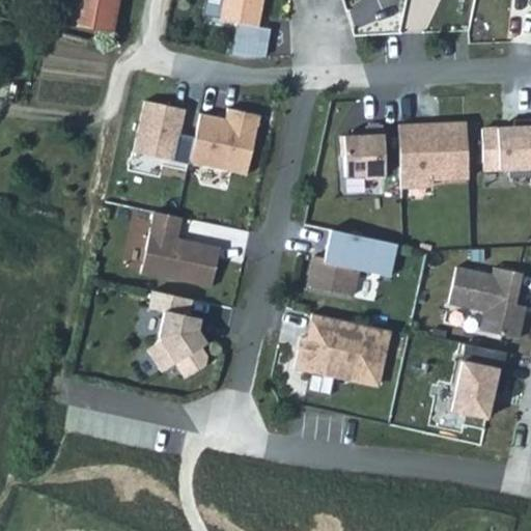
[(118,0),(73,0),(71,16),(114,24),(118,0)]
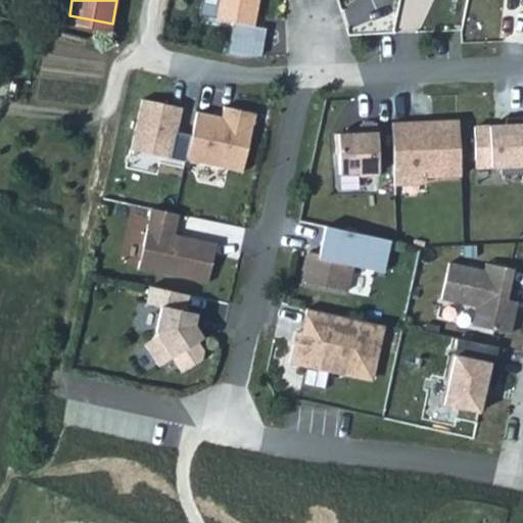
[(219,0),(216,19),(235,22),(233,32),(252,35),(253,28),(249,27),(251,15),(255,16),(258,0),(219,0)]
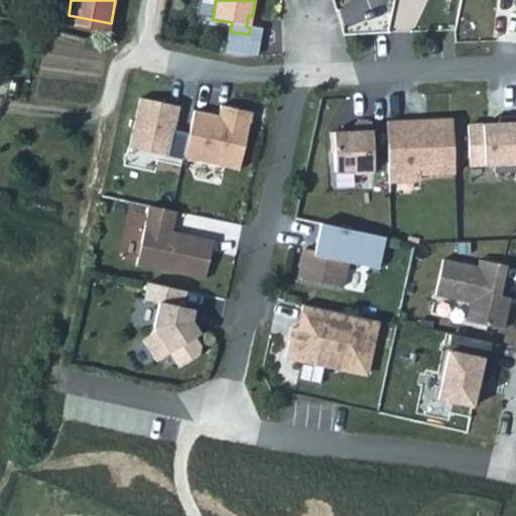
[(249,34),(230,31),(226,54),(236,56),(255,55),(260,29),(250,27),(249,34)]
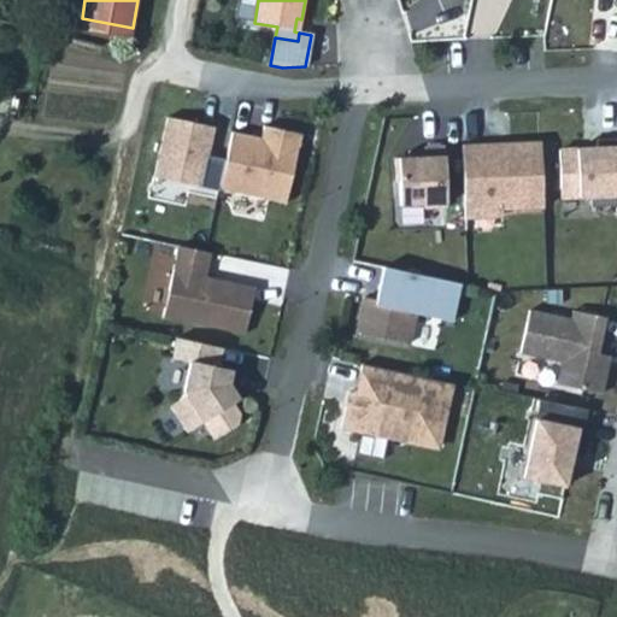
[(219,188),(225,158),(209,154),(215,127),(168,116),(154,176),(219,191),(219,188)]
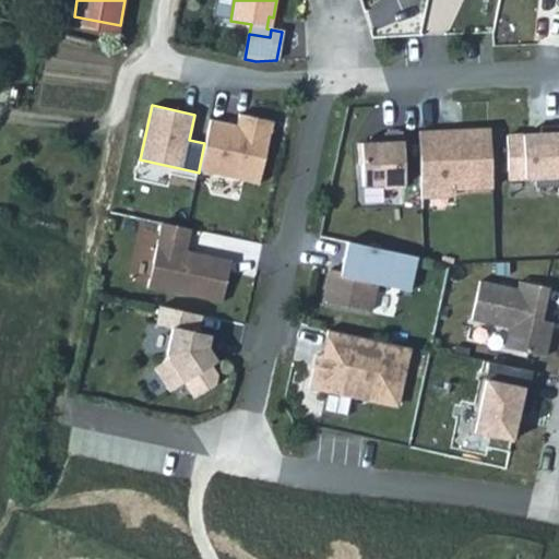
[(237,125),(210,119),(204,143),(199,170),(259,183),(273,120),(239,114),(237,125)]
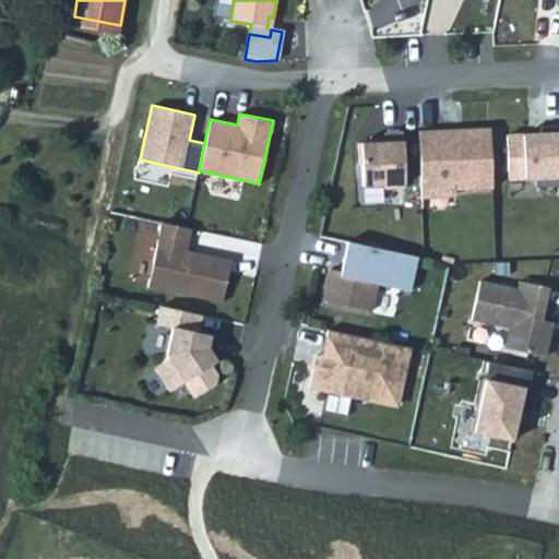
[(558,125),(540,126),(540,134),(507,135),(508,179),(535,178),(535,188),(558,186),(558,125)]
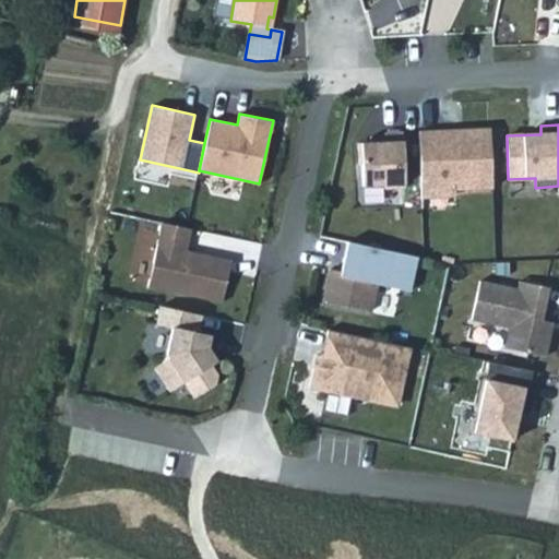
[(442,130),(418,131),(420,191),(453,190),(491,189),(489,129),(453,130),(449,134),(442,134),(442,130)]
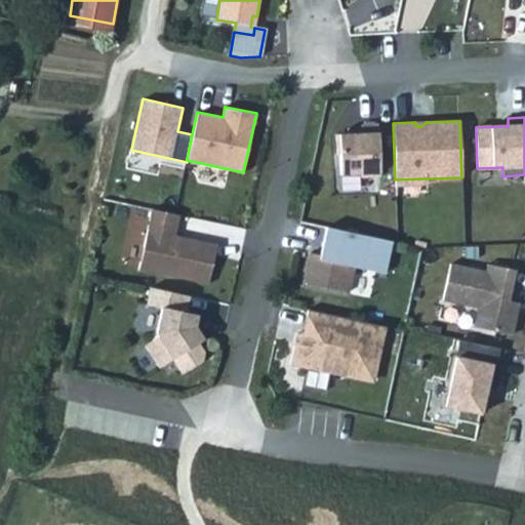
[(380,176),(377,124),(361,124),(361,128),(348,128),(348,133),(336,134),(337,154),(339,154),(340,174),(361,173),(361,177),(380,176)]
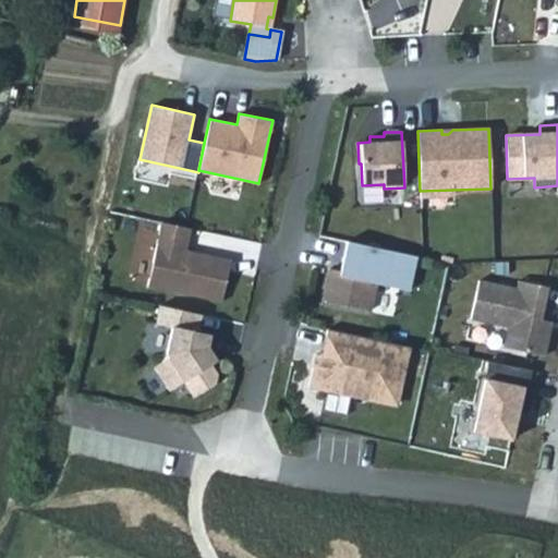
[(190,228),(161,221),(147,286),(221,302),(230,259),(196,252),(195,256),(184,254),(185,250),(190,228)]
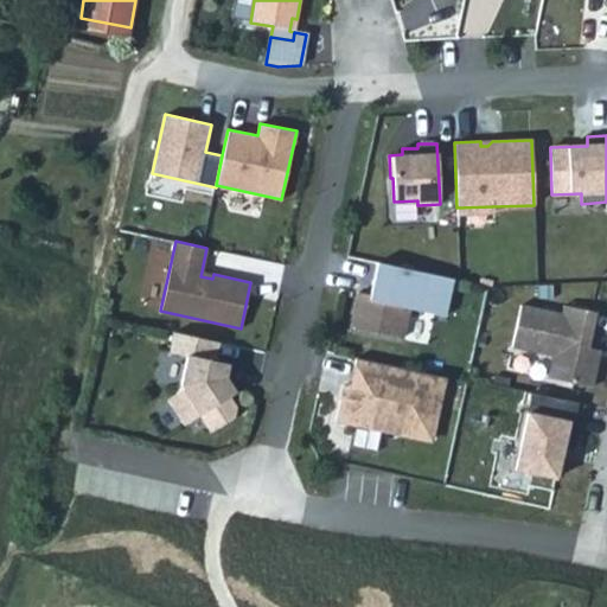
[(443,315),(452,279),(376,262),(369,294),(359,292),(351,327),(401,338),(408,308),(443,315)]
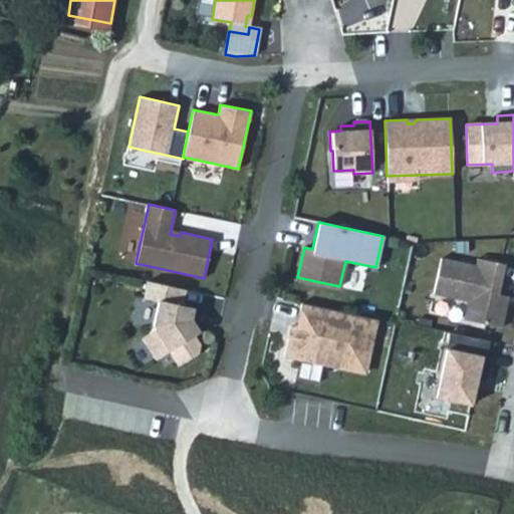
[(498,294),(504,264),(477,258),(475,265),(441,258),(433,293),(468,301),(464,319),(501,327),(505,311),(501,306),(504,295),(498,294)]
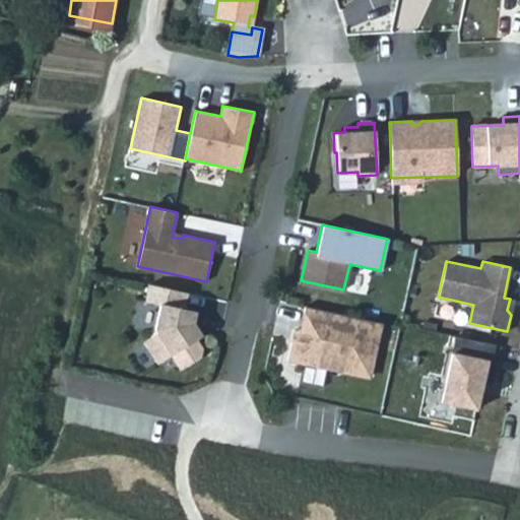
[(159,305),(154,329),(157,334),(143,342),(157,364),(171,355),(181,370),(200,358),(202,348),(196,339),(191,331),(193,323),(195,311),(184,309),(187,293),(148,284),(145,302),(159,305)]
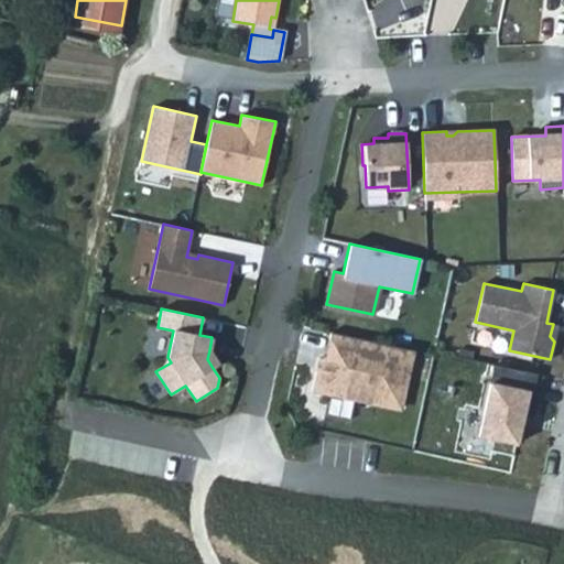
[(414,350),(331,332),(325,359),(322,372),(316,371),(312,391),(368,404),(369,401),(402,408),(414,350)]
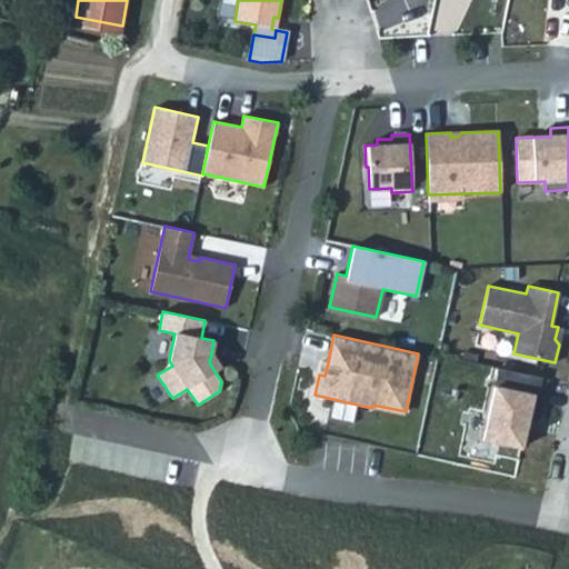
[(220,368),(211,353),(209,362),(215,371),(220,368)]
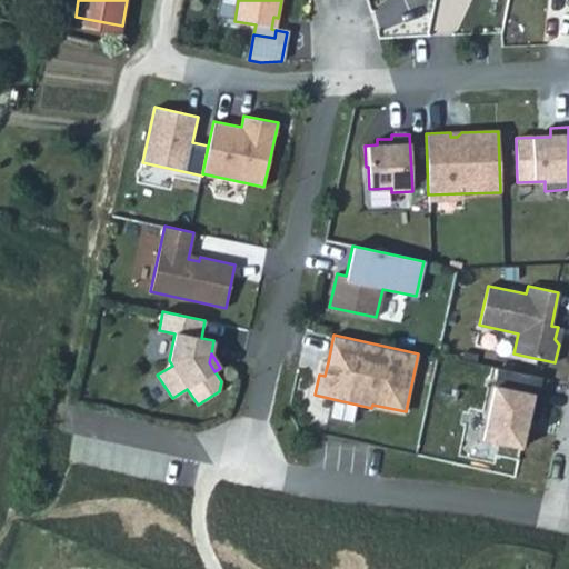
[(540,377),(498,368),(482,440),(521,448),(528,417),(531,418),(540,377)]
